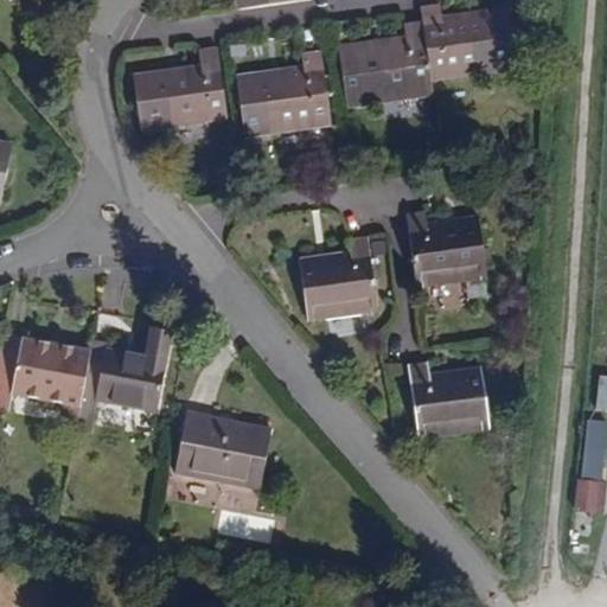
[(248,8),(246,0),(235,0),(237,11),(248,8)]
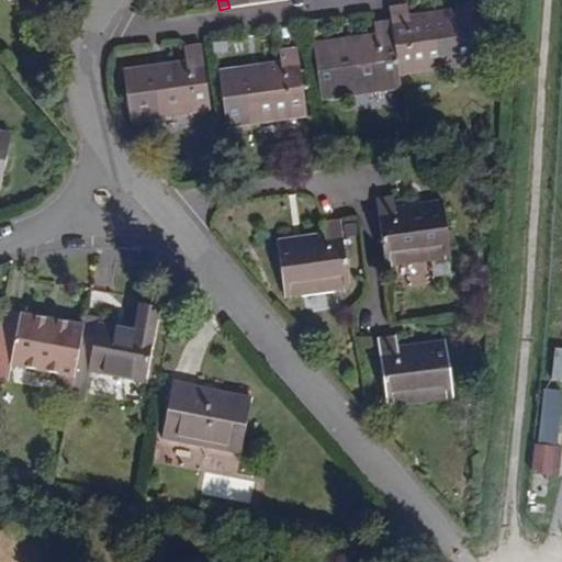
[(478,57),(475,38),(483,37),(479,10),(471,11),(470,7),(441,12),(442,21),(434,22),(431,13),(407,17),(405,4),(388,7),(390,20),(372,22),(374,35),(352,38),(355,49),(345,51),(344,41),(312,45),(321,94),(337,92),(336,88),(366,83),(368,92),(401,87),(400,74),(446,67),(446,62),(478,57)]
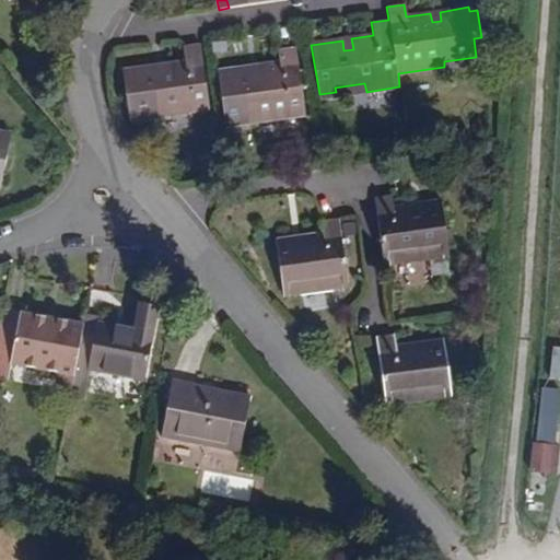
[(441,21),(440,12),(430,13),(432,22),(441,21)]
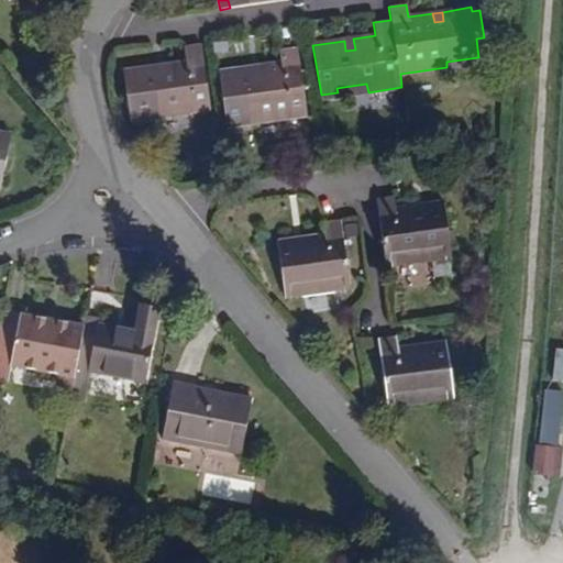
[(355,50),(353,39),(344,41),(345,51),(355,50)]
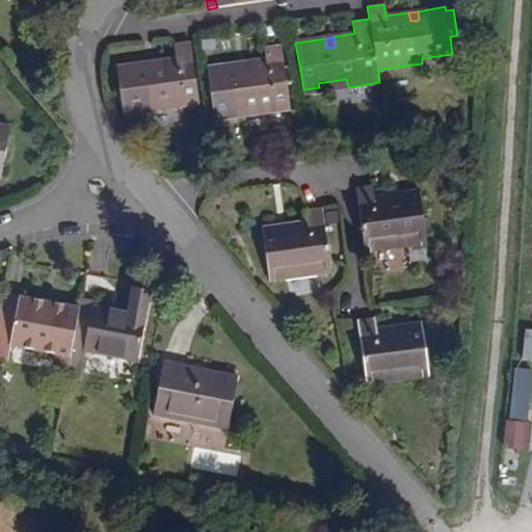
[(289,109),(281,45),(263,47),(265,60),(243,63),(245,73),(237,74),(236,63),(206,68),(213,115),(242,111),(242,107),(271,103),(272,111),(289,109)]
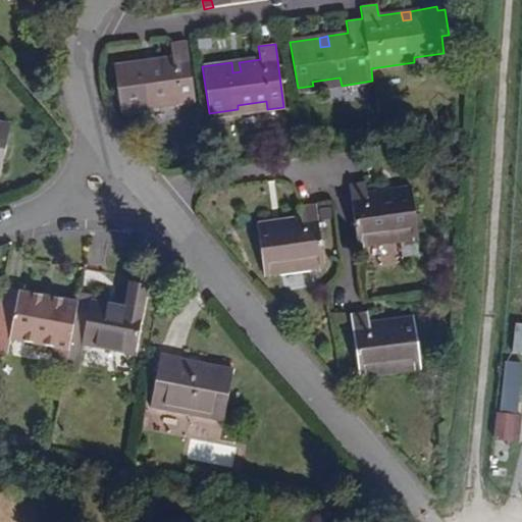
[(194,101),(188,53),(171,55),(172,59),(151,62),(152,71),(144,72),(143,63),(114,67),(119,110),(194,101)]
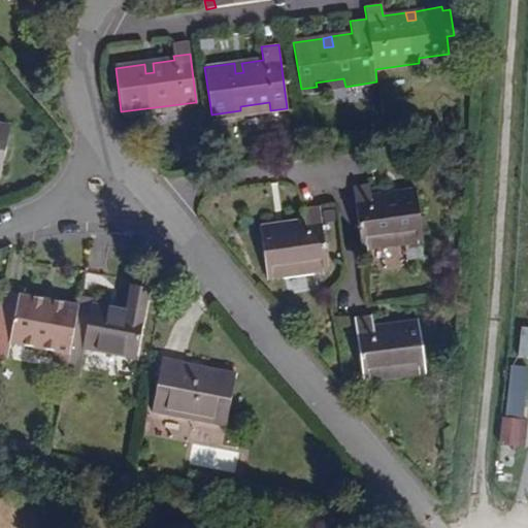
[(419,63),(450,58),(449,54),(419,58),(419,63)]
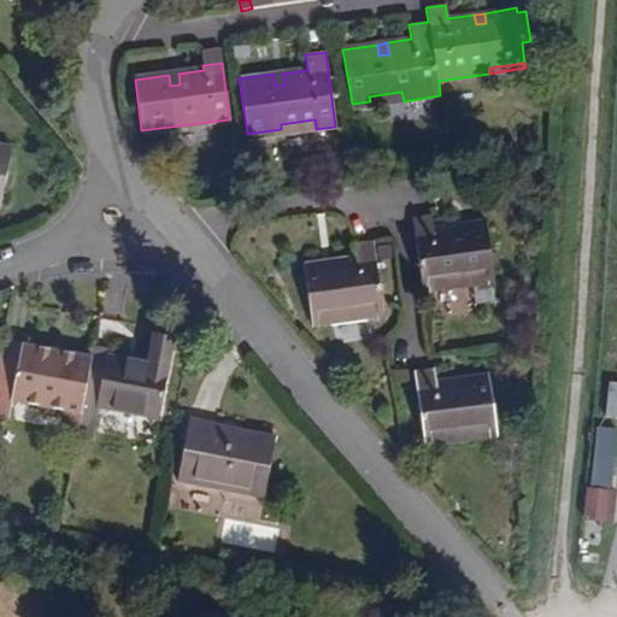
[(180,84),(178,74),(169,75),(170,86),(180,84)]
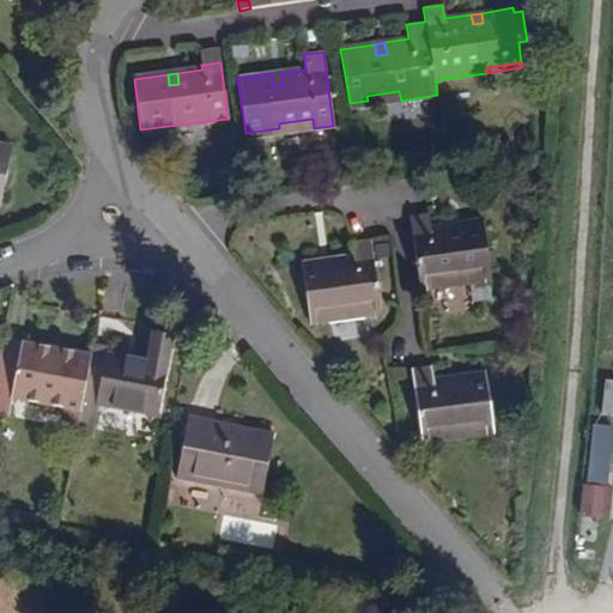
[(283,84),(280,73),(272,73),(273,85),(283,84)]
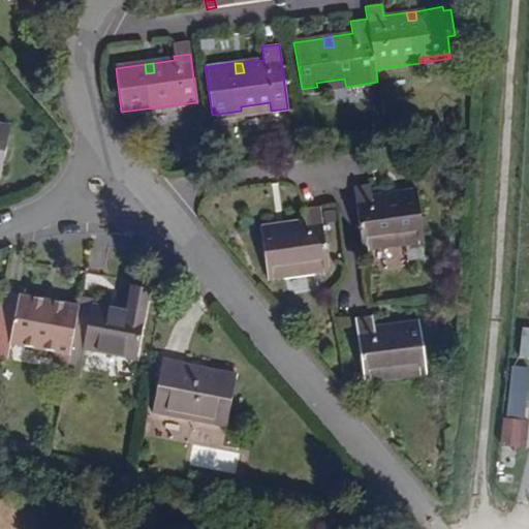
[(346,87),(344,79),(316,83),(317,87),(318,91),(346,87)]
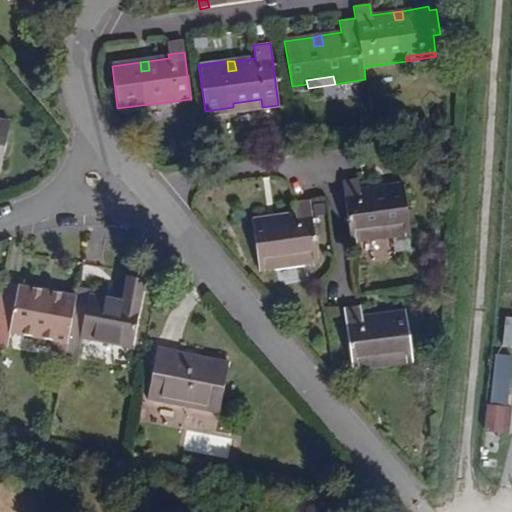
[(118,112),(190,102),(190,99),(117,108),(118,112)]
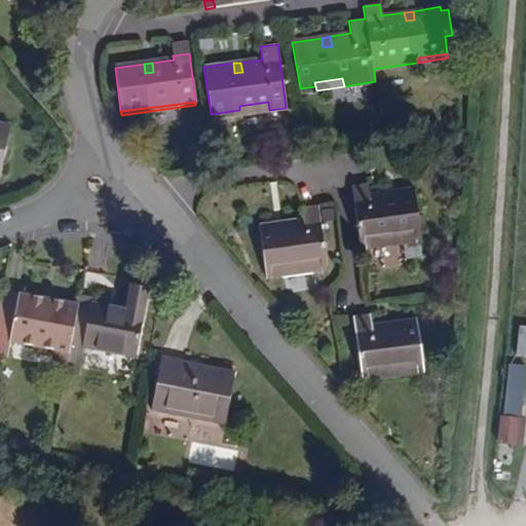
[(269,110),(268,102),(239,106),(239,110),(240,114),(269,110)]
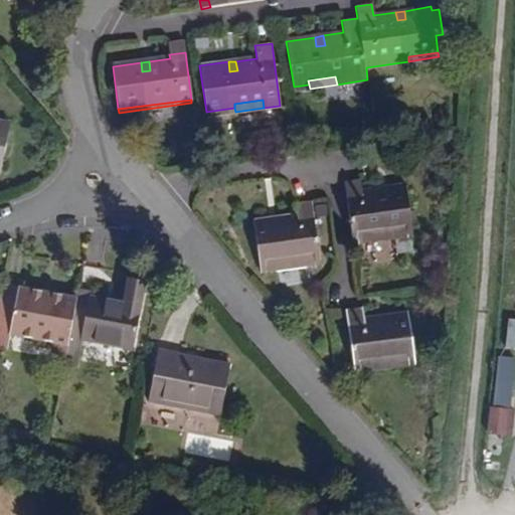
[(206,116),(235,112),(234,108),(206,112),(206,116)]
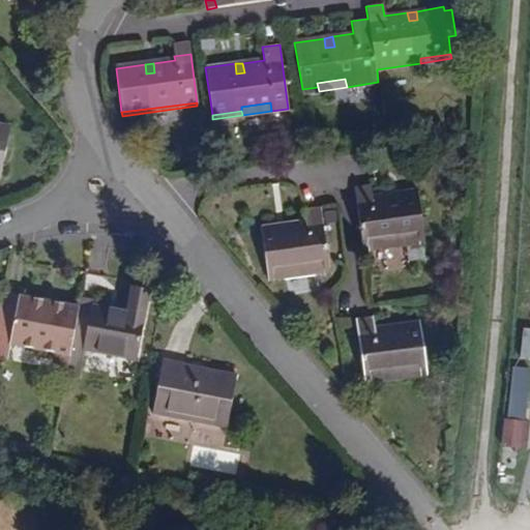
[(0,180),(1,180),(11,127),(0,125),(0,180)]
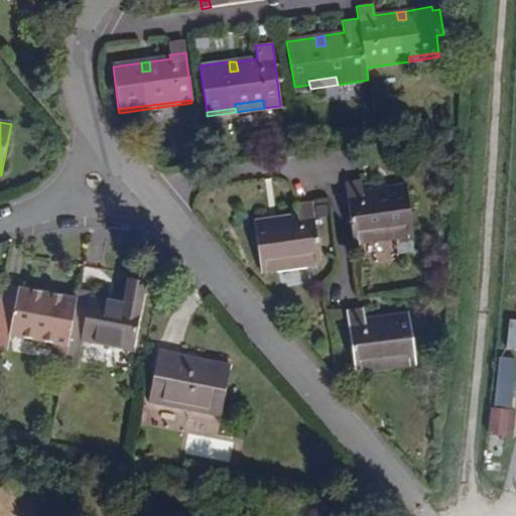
[(413,232),(406,186),(389,188),(390,197),(384,198),(383,189),(362,192),(360,179),(345,181),(353,244),(368,242),(366,233),(395,230),(396,234),(413,232)]
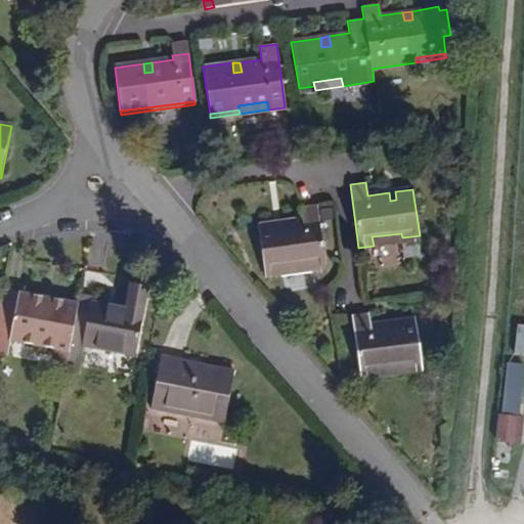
[(326,269),(317,205),(301,208),(302,219),(287,221),(288,231),(279,232),(278,223),(258,226),(264,273),(281,271),(282,275),(326,269)]
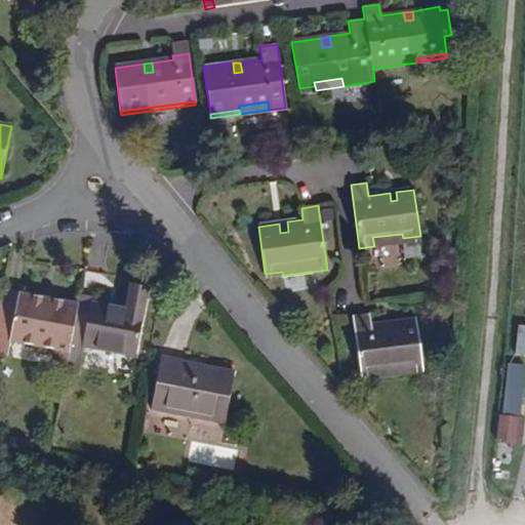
[(288,232),(287,221),(279,224),(280,233),(288,232)]
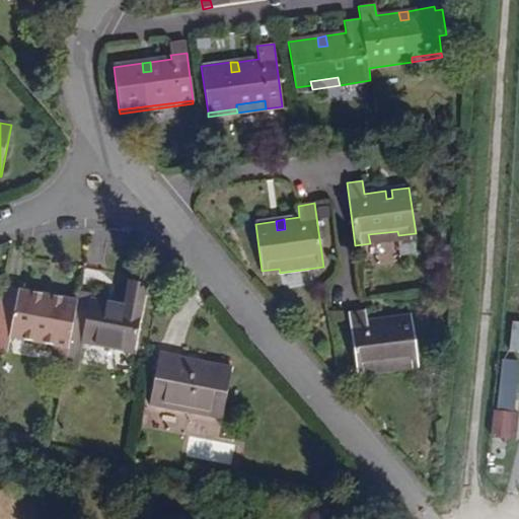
[(398,235),(397,231),(368,234),(370,243),(398,239),(398,235)]
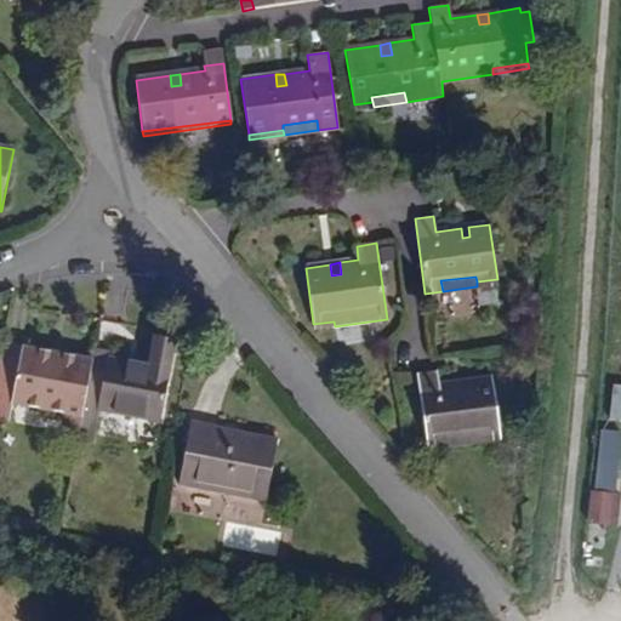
[(160,423),(170,370),(109,358),(104,382),(89,379),(91,364),(52,357),(53,351),(0,341),(0,342),(0,421),(7,423),(11,406),(68,417),(64,439),(75,442),(83,404),(100,408),(98,411),(160,423)]
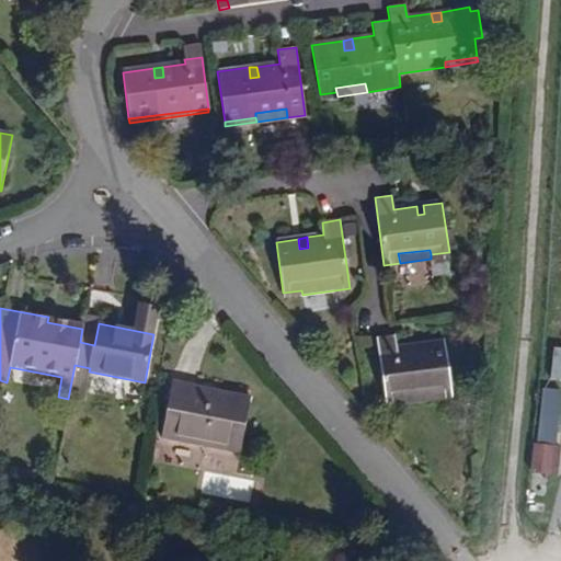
[(94,345),(99,323),(100,318),(86,315),(83,323),(82,329),(80,342),(94,345)]
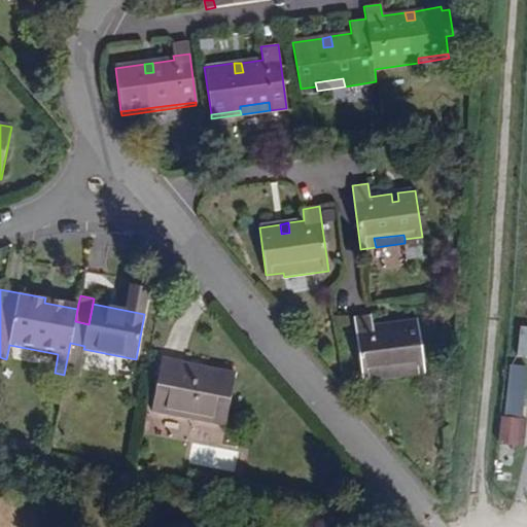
[(77,309),(78,304),(45,297),(44,303),(77,309)]
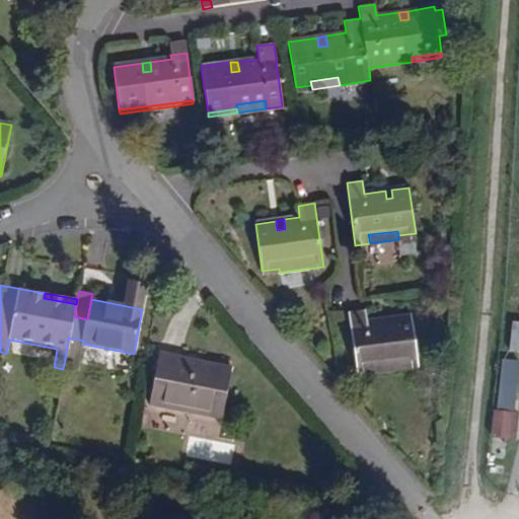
[(418,363),(412,316),(393,318),(395,326),(387,327),(386,319),(367,322),(365,309),(349,311),(356,365),(399,360),(400,365),(418,363)]
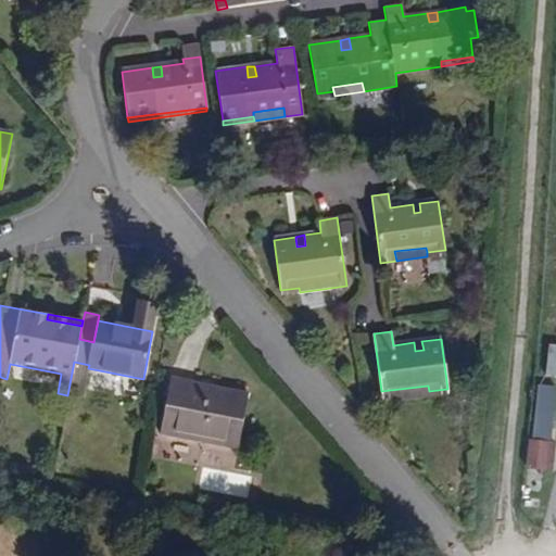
[(424,350),(421,341),(414,342),(415,351),(424,350)]
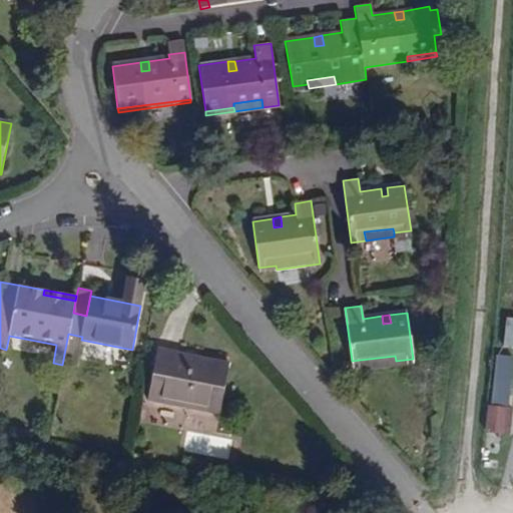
[(81,340),(82,337),(68,334),(62,365),(76,368),(81,340)]
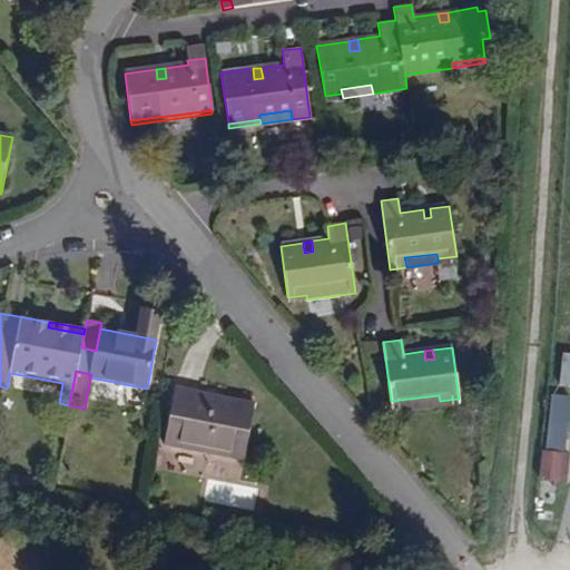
[(244,461),(255,405),(174,390),(164,445),(244,461)]
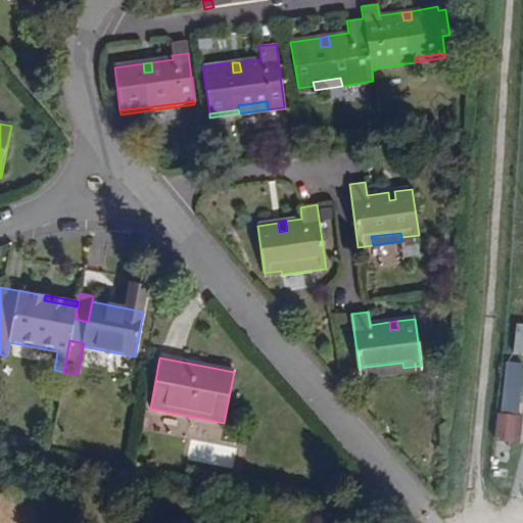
[(522,363),(506,362),(503,411),(521,412),(522,374),(522,363)]
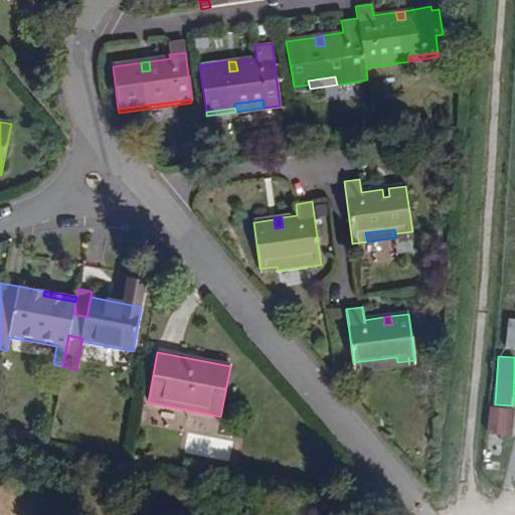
[(397,362),(396,357),(353,362),(354,372),(397,366),(397,362)]
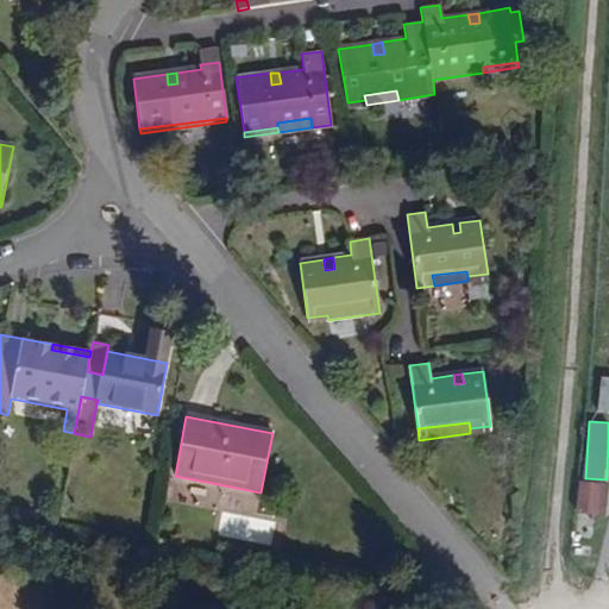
[(576,513),(606,518),(608,491),(608,484),(581,479),(576,513)]
